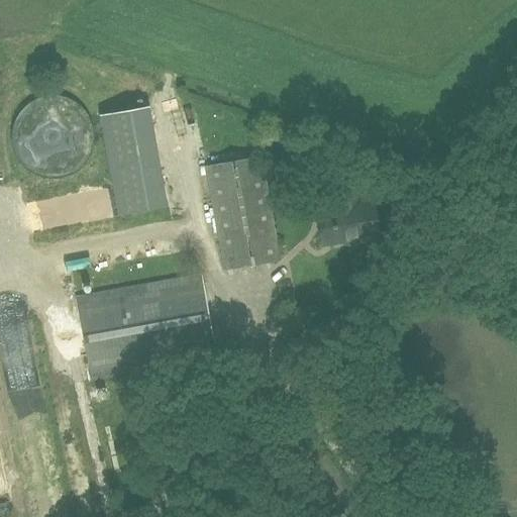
[(93,148),(94,141),(94,133),(93,126),(91,120),(87,113),(82,108),(77,103),(71,99),(64,97),(57,96),(48,96),(41,97),(34,99),(28,103),(22,108),(18,113),(14,120),(12,126),(10,134),(10,141),(12,148),(14,156),(18,162),(23,168),(28,172),(34,176),(41,178),(48,180),(57,180),(64,178),(71,176),(77,172),(82,168),(87,162),(91,156),(93,148)]
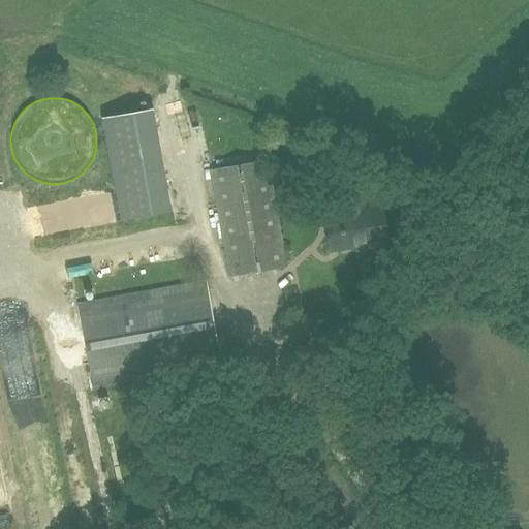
[(170,212),(153,110),(102,119),(121,221),(170,212)]
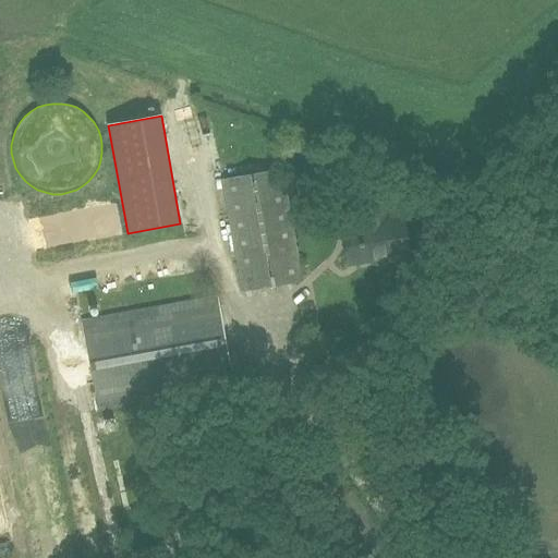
[(223,181),(243,293),(302,282),(282,170),(223,181)]
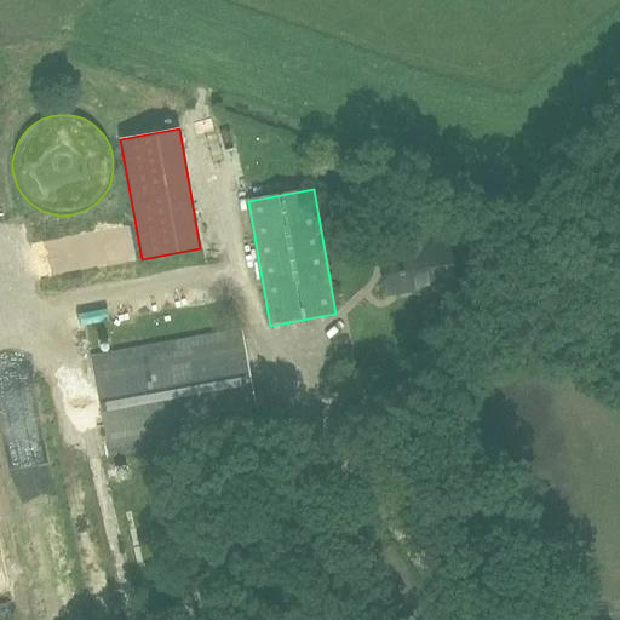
[(422,219),(409,222),(392,224),(397,251),(379,253),(386,294),(426,287),(428,290),(455,285),(447,242),(425,246),(422,219)]
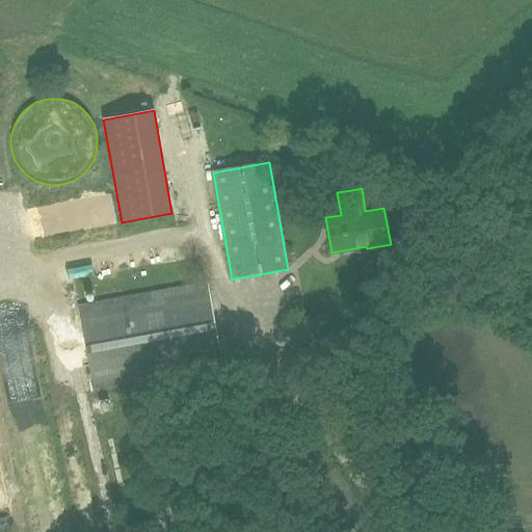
[(118,213),(90,217),(92,228),(121,222),(118,213)]
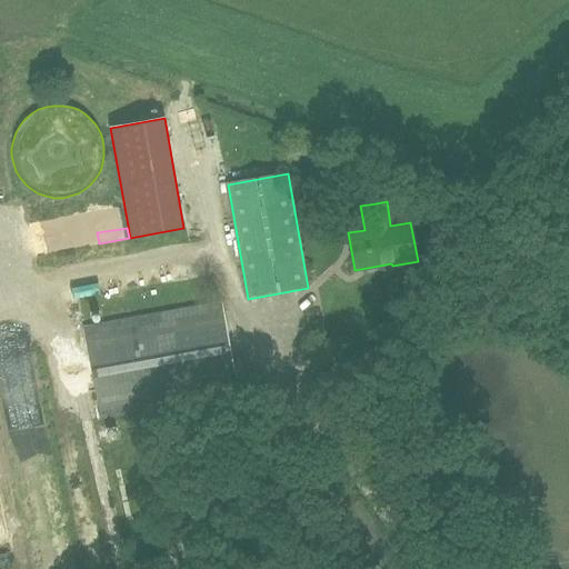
[(95,302),(117,297),(111,277),(90,283),(95,302)]
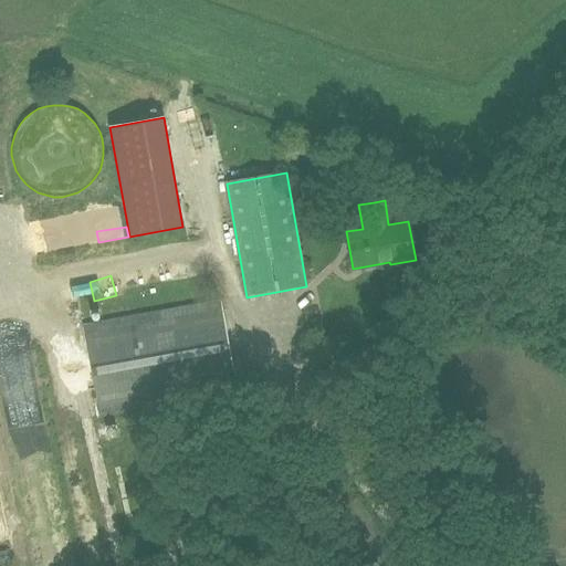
[(84,326),(100,418),(237,394),(220,302),(84,326)]
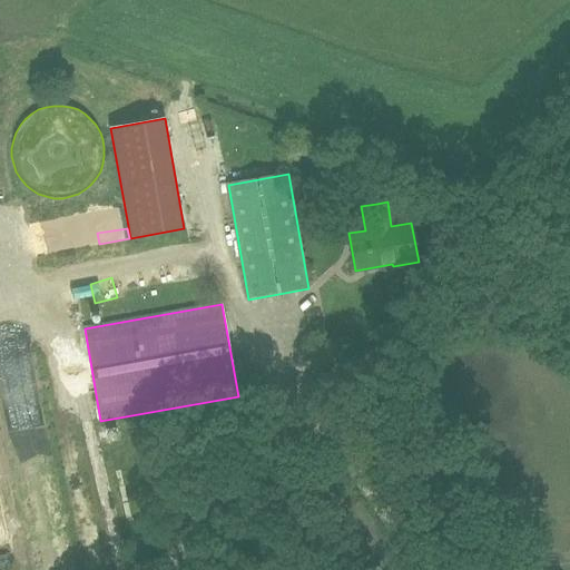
[(497,569),(489,558),(471,569),(497,569)]
